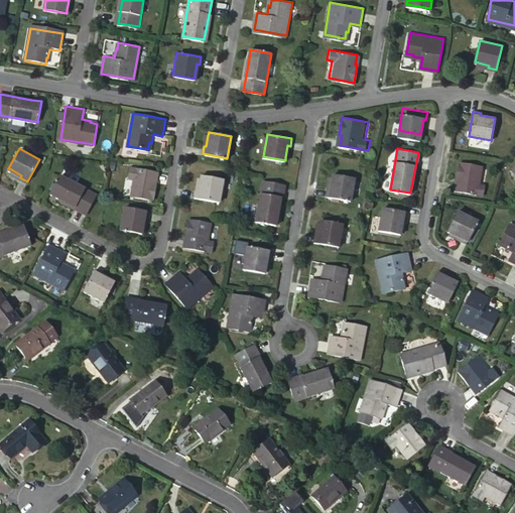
[(480,182),(484,165),(458,160),(455,178),(457,178),(456,188),(484,194),(485,183),(480,182)]
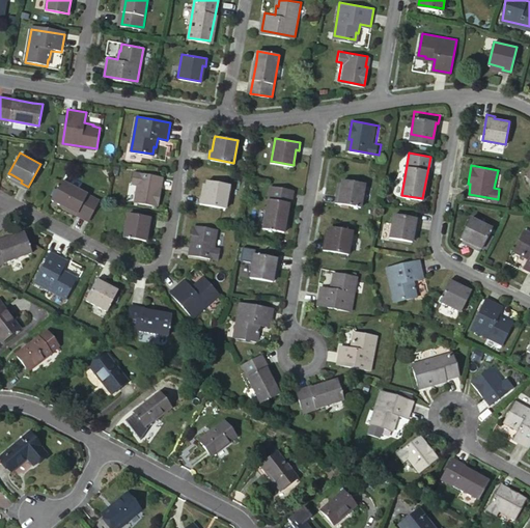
[(135,183),(132,200),(158,204),(161,187),(159,186),(161,176),(131,171),(130,182),(135,183)]
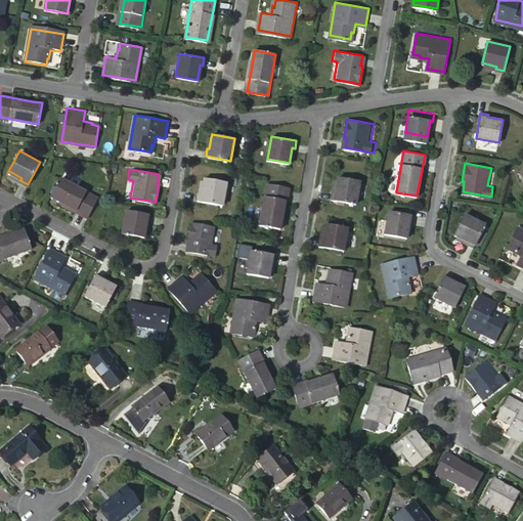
[(58,200),(88,214),(97,193),(59,176),(49,196),(58,200)]
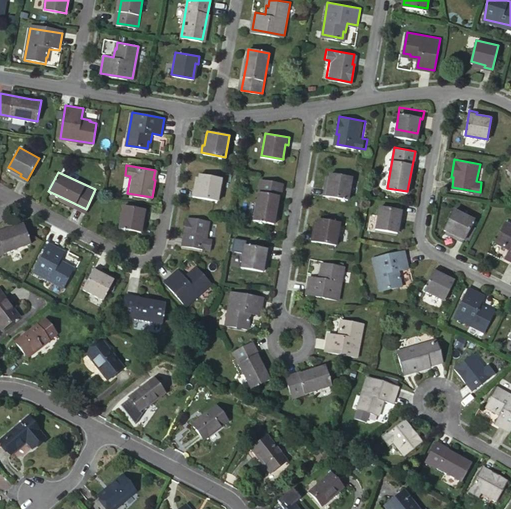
[(198,188),(196,188),(194,196),(219,200),(223,178),(201,174),(200,177),(198,188)]
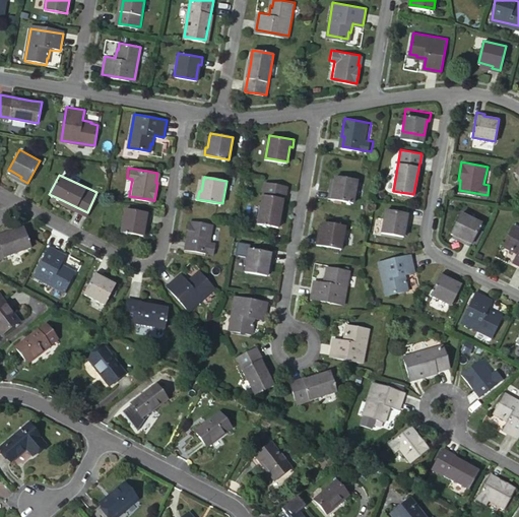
[(333,191),(331,190),(329,198),(354,202),(358,180),(336,177),(335,180),(333,191)]
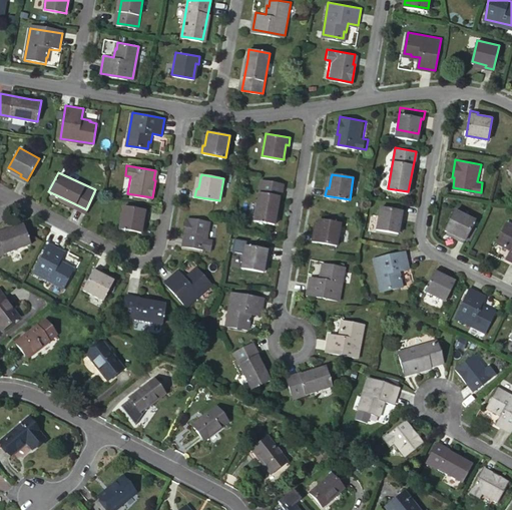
[(276,213),(282,182),(261,179),(253,218),(275,222),(276,213)]
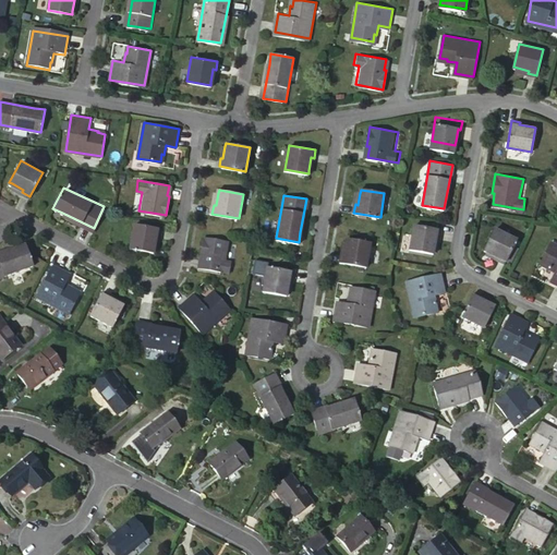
[(94,228),(62,213),(61,215),(93,230),(94,228)]
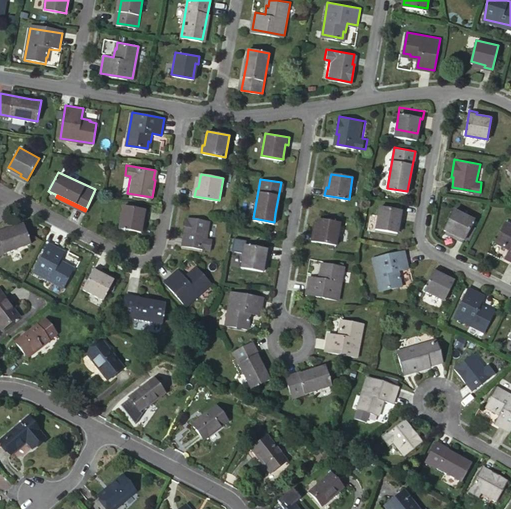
[(144,216),(146,217),(147,209),(123,205),(119,227),(141,231),(142,227),(144,216)]
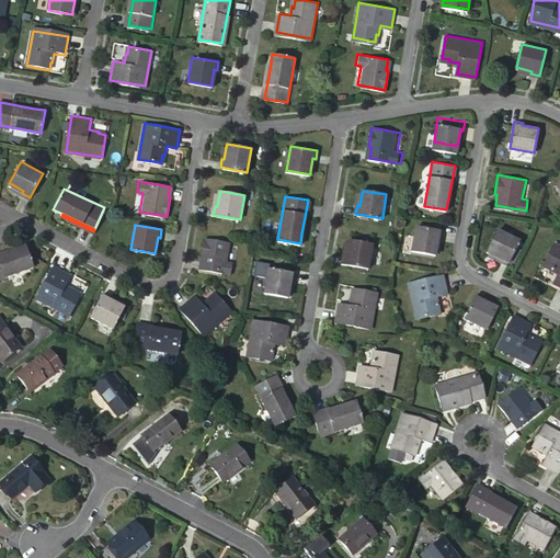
[(438,238),(441,239),(443,230),(415,226),(412,250),(435,254),(436,251),(438,238)]
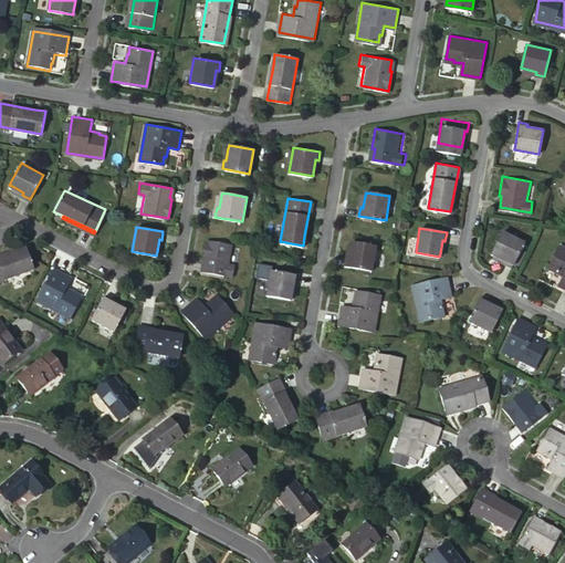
[(506,258),(505,260),(513,264),(525,239),(503,229),(492,251),(495,252),(506,258)]
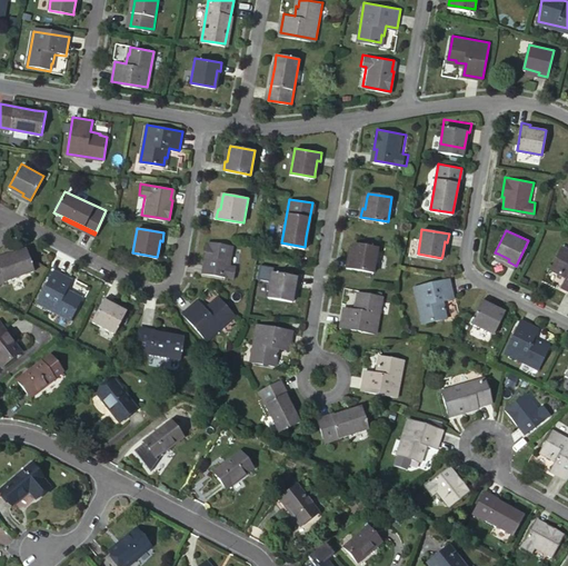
[(235,264),(238,245),(209,240),(206,260),(208,260),(207,271),(238,276),(240,265),(235,264)]
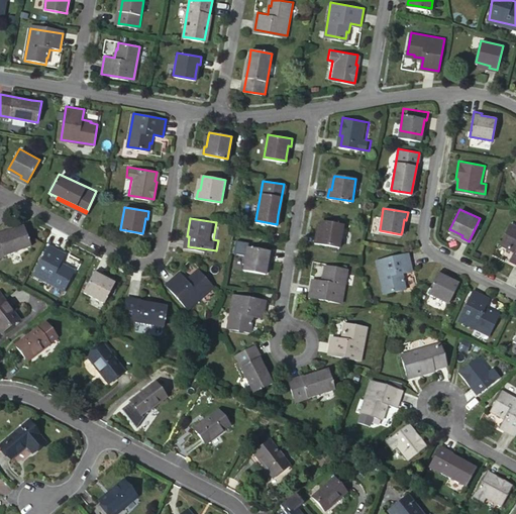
[(319,235),(316,235),(315,242),(340,247),(343,225),(321,221),(321,224),(319,235)]
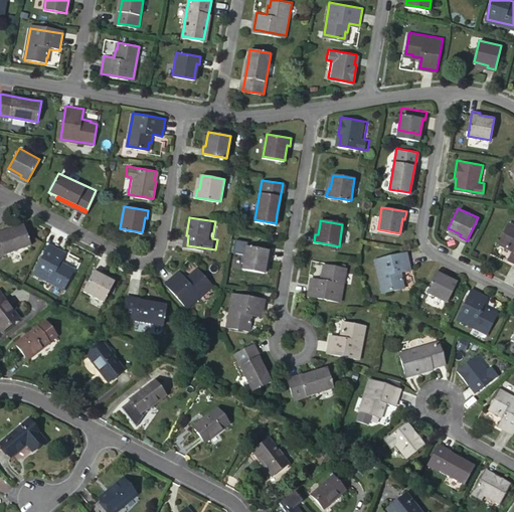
[(513,221),(511,220),(502,239),(508,242),(507,244),(513,247),(513,251),(511,258),(513,259),(513,221)]
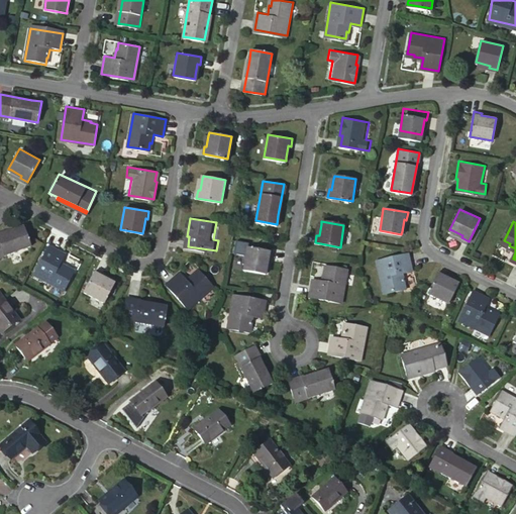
[(22,225),(0,233),(0,257),(30,244),(22,225)]
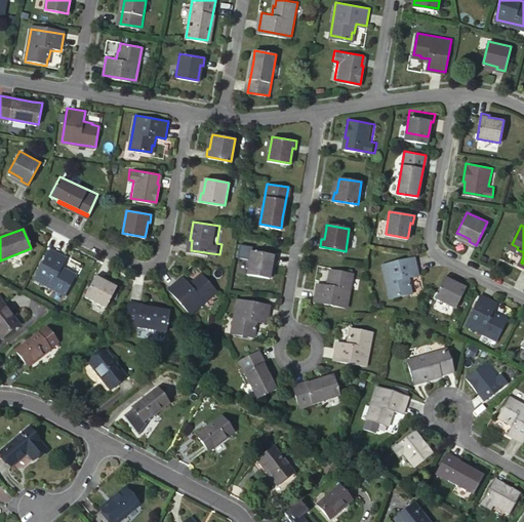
[(51,249),(35,279),(65,295),(75,276),(69,273),(70,271),(62,267),(67,258),(51,249)]
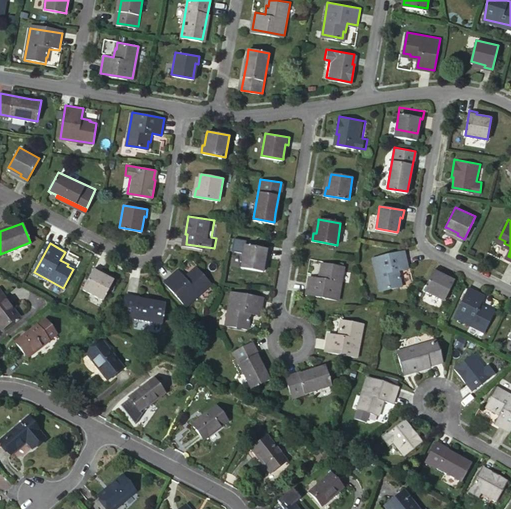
[(266,256),(268,256),(269,248),(245,244),(241,266),(263,270),(264,267),(266,256)]
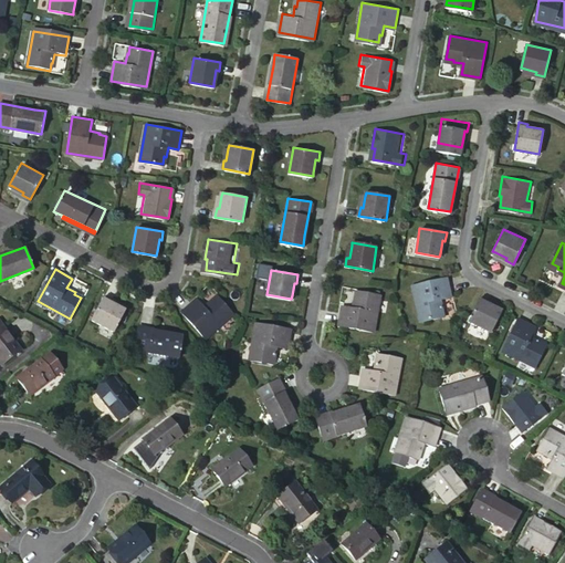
[(447,278),(414,290),(426,324),(447,315),(445,309),(447,308),(443,299),(453,295),(447,278)]
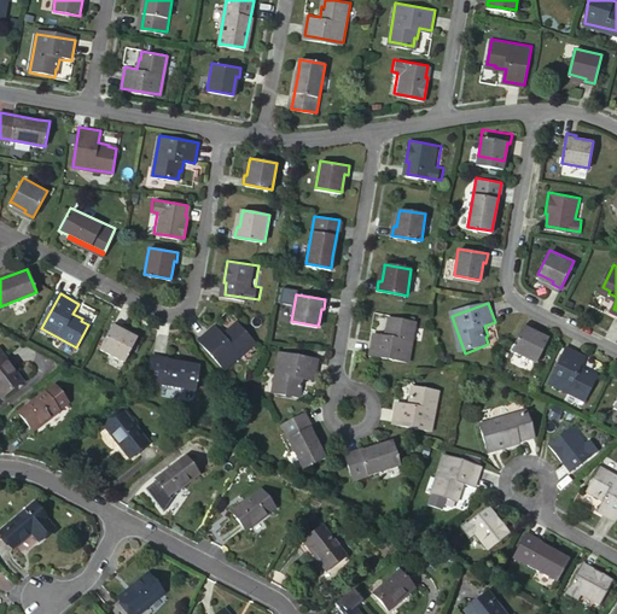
[(196,329),(225,356),(252,327),(233,310),(228,316),(226,315),(219,322),(210,314),(196,329)]
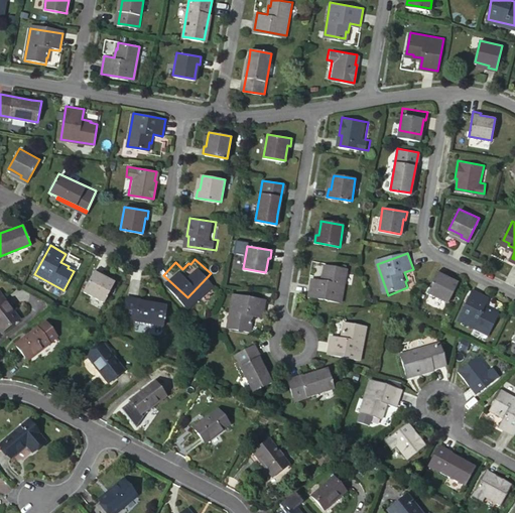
[(309,297),(342,302),(348,269),(327,266),(326,272),(324,272),(323,281),(312,279),(309,297)]
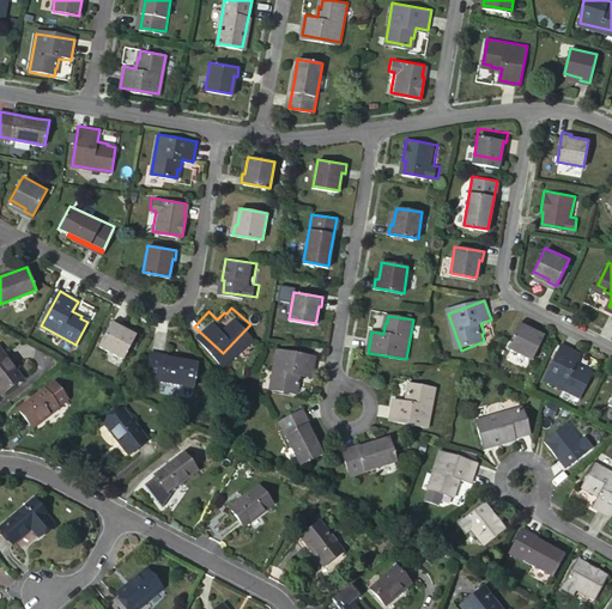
[(121,327),(123,324),(115,320),(101,346),(125,358),(137,335),(133,333),(121,327)]
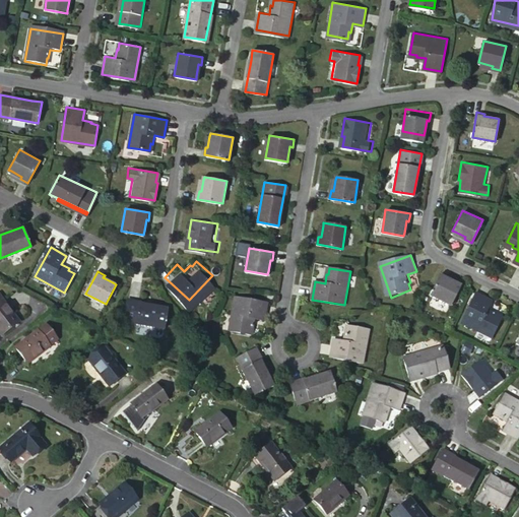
[(447,277),(448,274),(441,271),(430,294),(450,304),(460,283),(457,281),(447,277)]
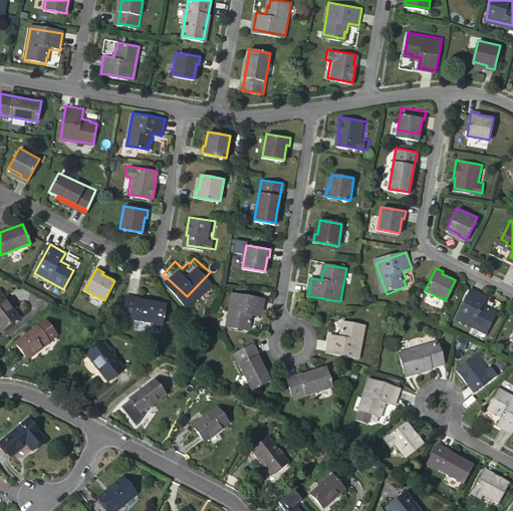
[(470,288),(456,317),(485,331),(495,312),(488,310),(489,308),(481,304),(486,295),(470,288)]
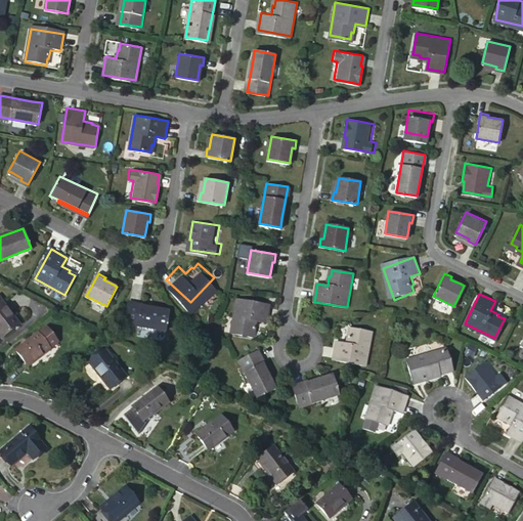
[(270,304),(236,298),(230,332),(252,336),(253,329),(255,329),(257,320),(266,322),(270,304)]
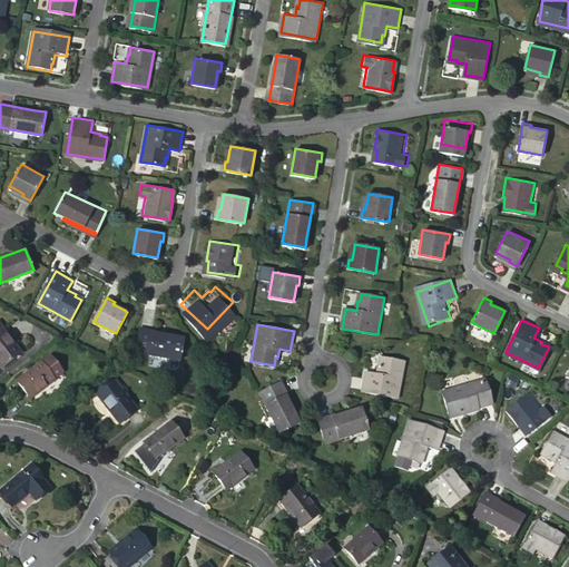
[(0,367),(19,351),(0,328),(0,367)]
